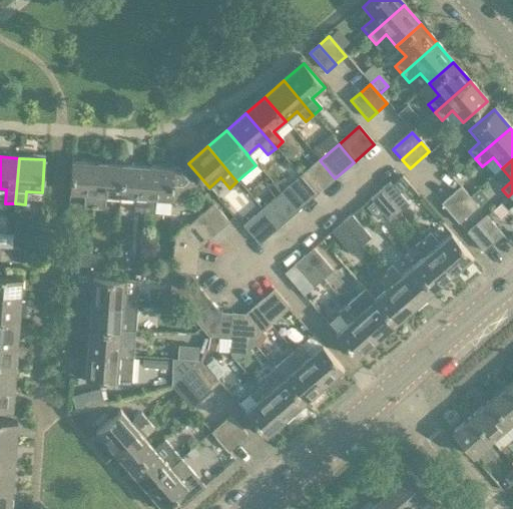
[(316,195),(335,178),(320,160),(301,177),(316,195)]
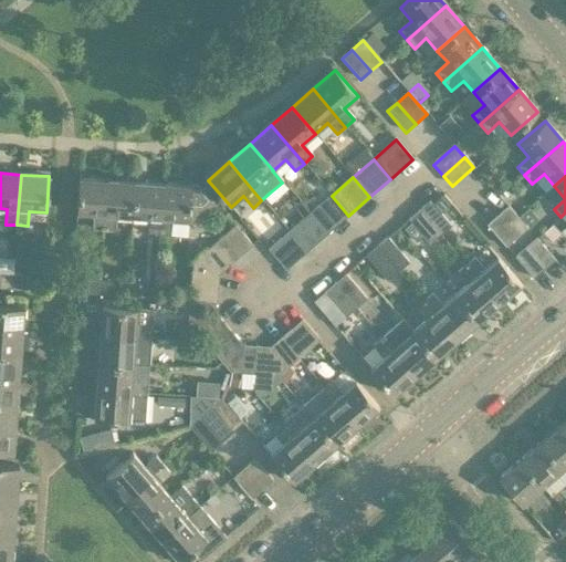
[(103,231),(107,180),(79,178),(75,215),(92,216),(91,230),(103,231)]
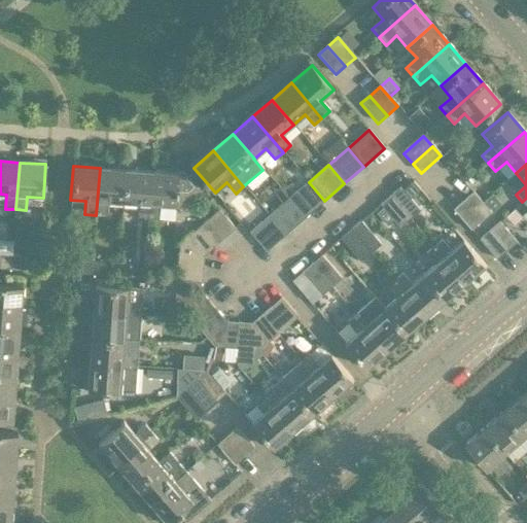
[(124,203),(126,170),(100,168),(96,215),(107,216),(108,202),(124,203)]
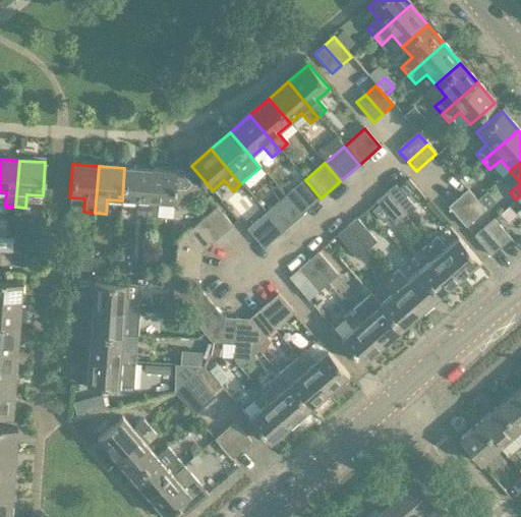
[(147,217),(150,170),(124,168),(122,200),(136,202),(135,216),(147,217)]
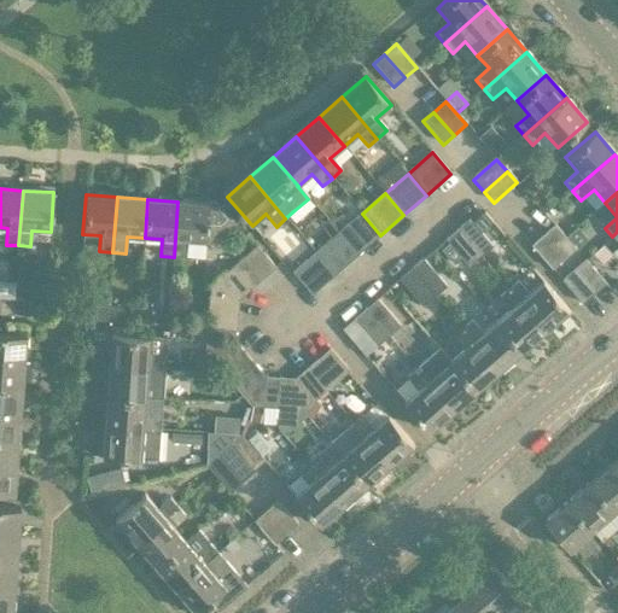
[(216,205),(208,204),(178,202),(174,257),(186,258),(187,241),(211,243),(233,225),(216,205)]
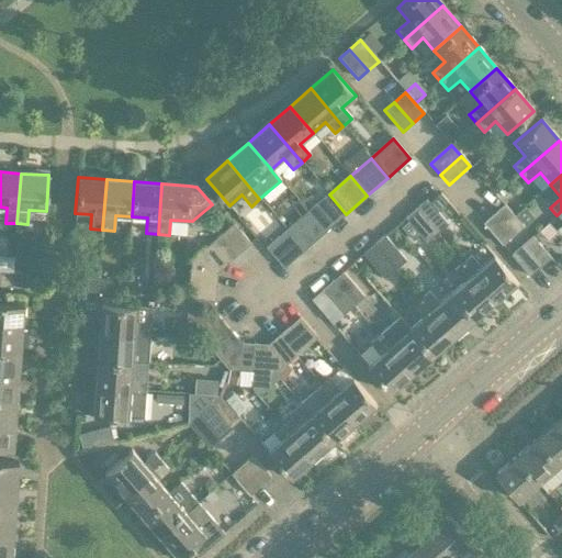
[(325,232),(346,214),(329,194),(308,212),(325,232)]
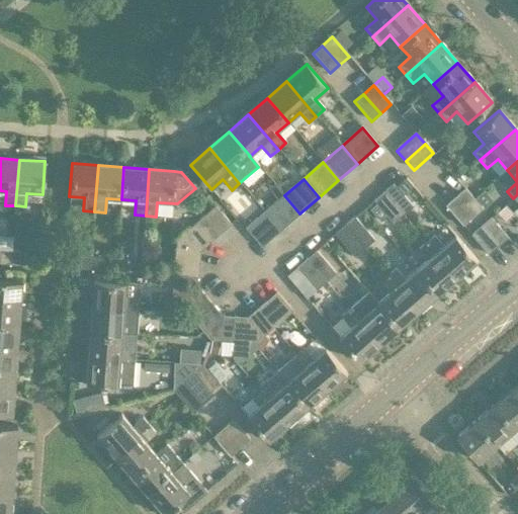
[(403,197),(413,188),(407,181),(397,189),(394,185),(383,194),(404,217),(413,208),(403,197)]
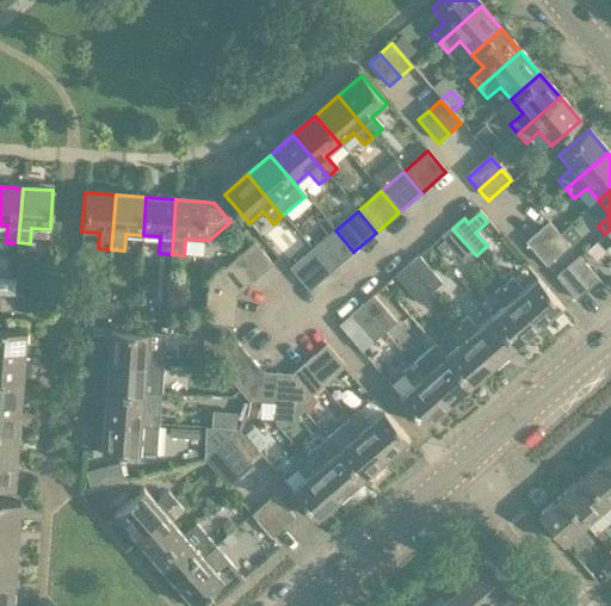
[(556,257),(568,247),(549,224),(537,234),(556,257)]
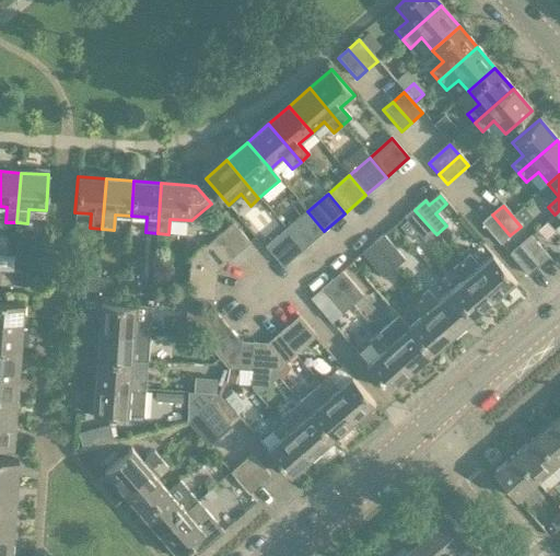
[(426,243),(436,234),(415,210),(405,219),(408,222),(399,229),(411,242),(419,235),(426,243)]
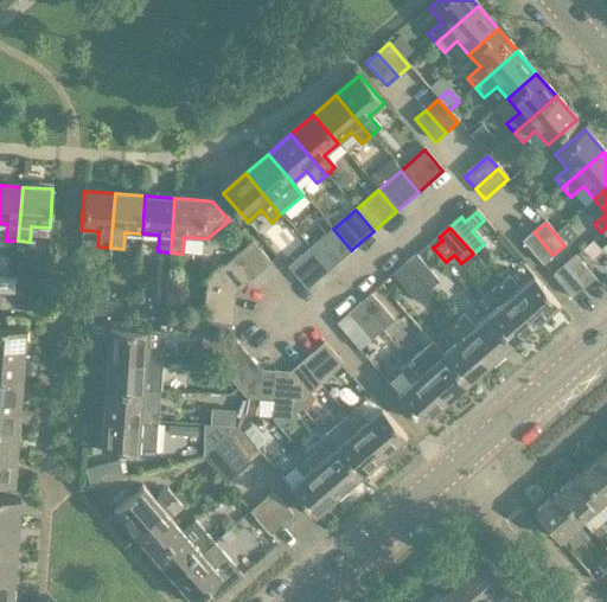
[(328,270),(351,250),(333,229),(311,249),(328,270)]
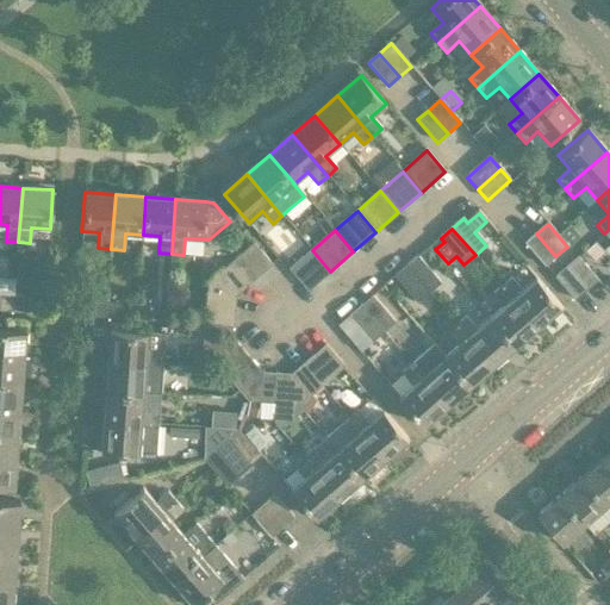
[(545,267),(555,256),(536,234),(524,244),(545,267)]
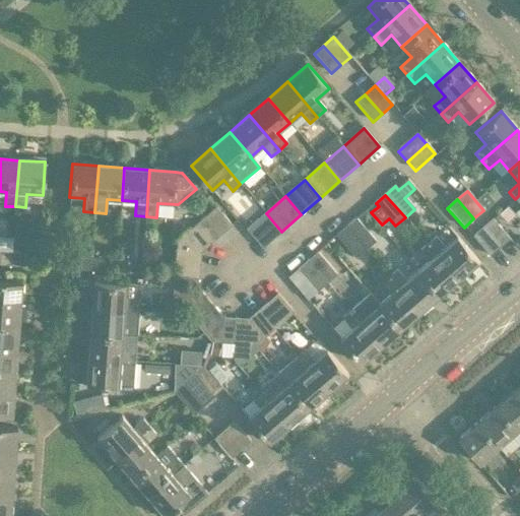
[(212,245),(233,228),(215,208),(195,226),(212,245)]
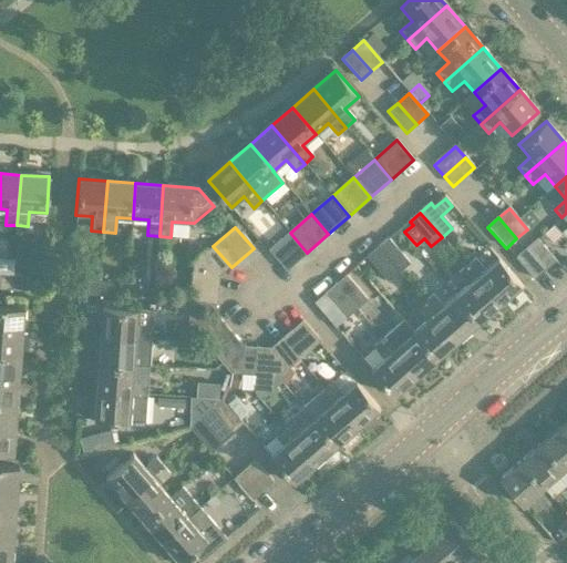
[(286,270),(307,253),(290,233),(268,251),(286,270)]
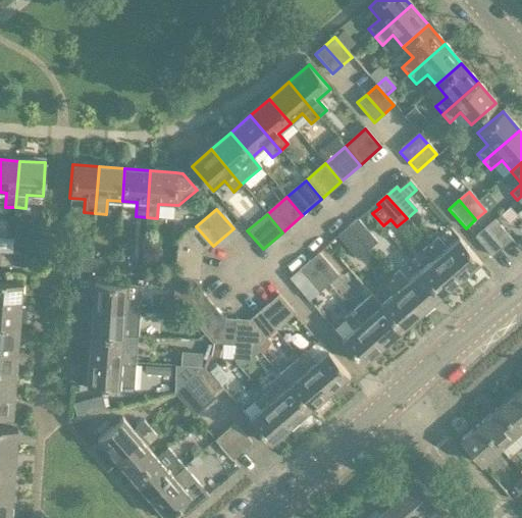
[(368,252),(377,243),(358,220),(348,229),(368,252)]
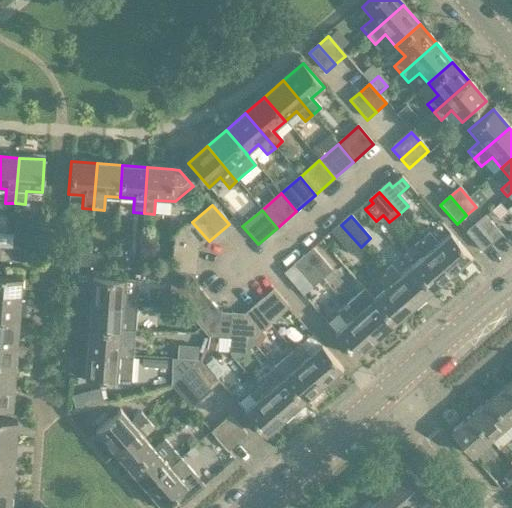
[(492,244),(501,236),(485,216),(474,225),(492,244)]
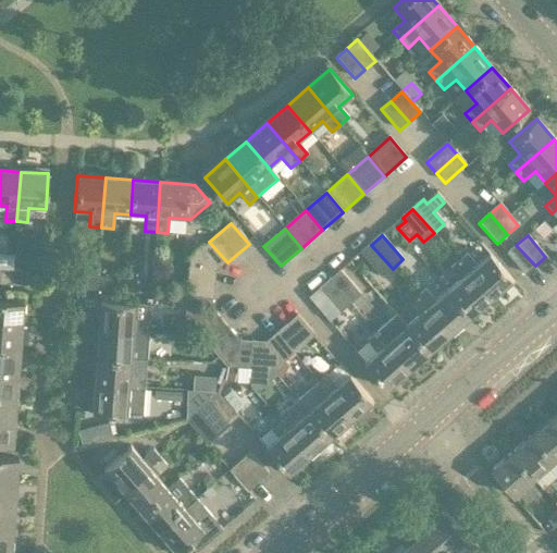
[(215,273),(227,262),(209,242),(189,259),(189,271),(215,273)]
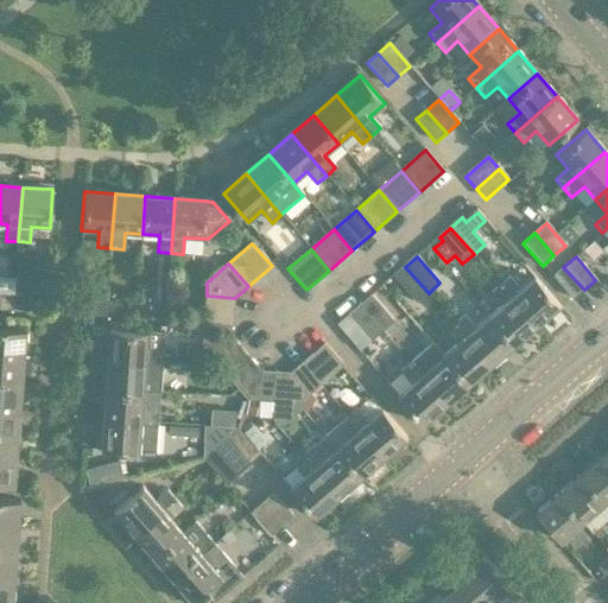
[(417,303),(429,293),(405,267),(394,277),(417,303)]
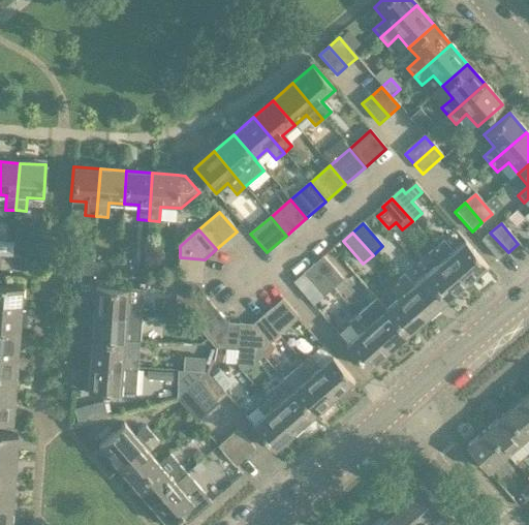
[(498,261),(508,252),(490,233),(480,241),(498,261)]
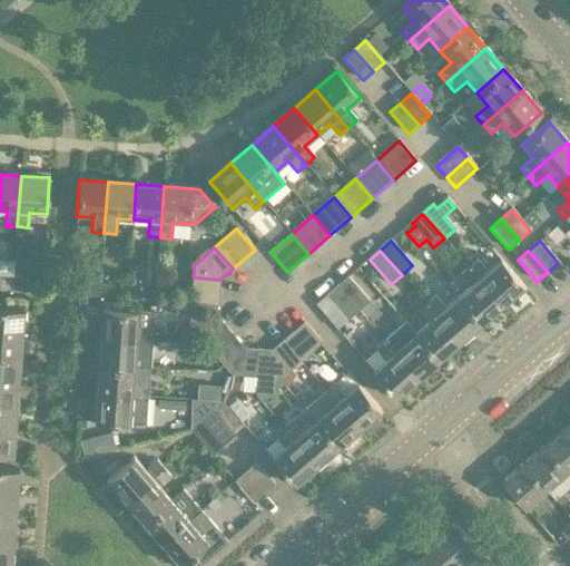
[(503,306),(524,288),(500,260),(488,271),(478,261),(470,267),(503,306)]
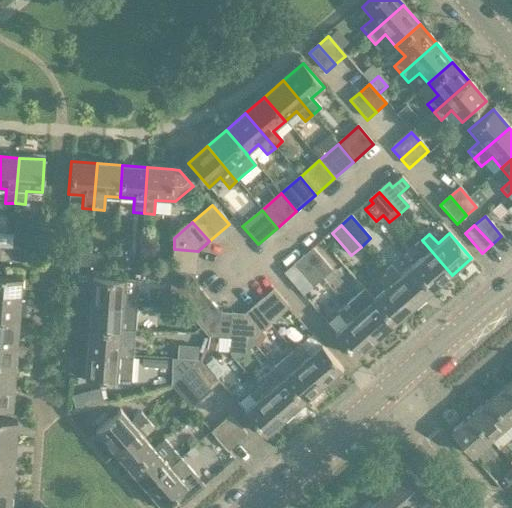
[(433,291),(452,275),(422,240),(414,247),(422,257),(411,266),(433,291)]
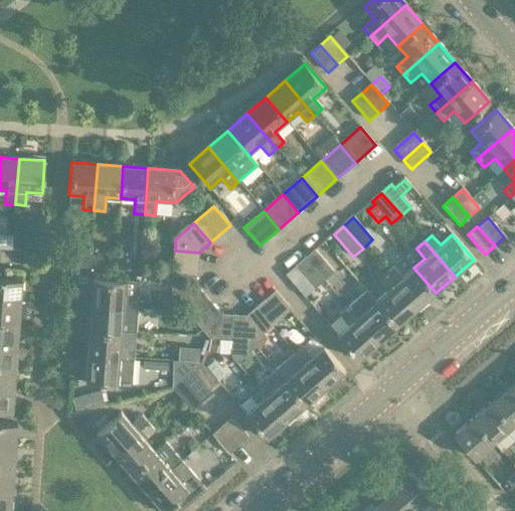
[(0,263),(11,265),(12,251),(0,250),(0,263)]
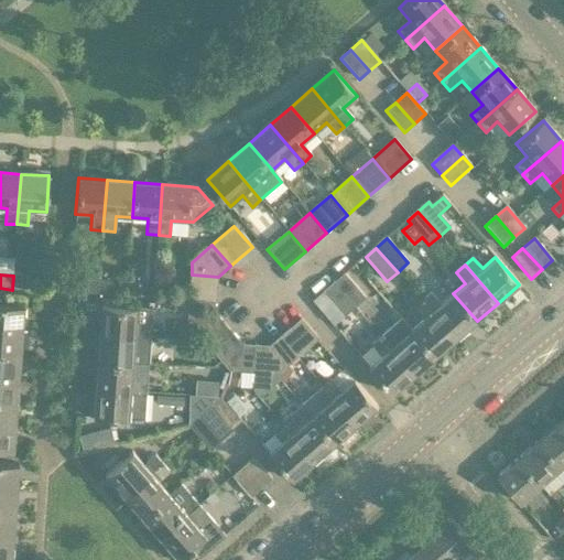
[(217,290),(218,277),(192,275),(191,288),(217,290)]
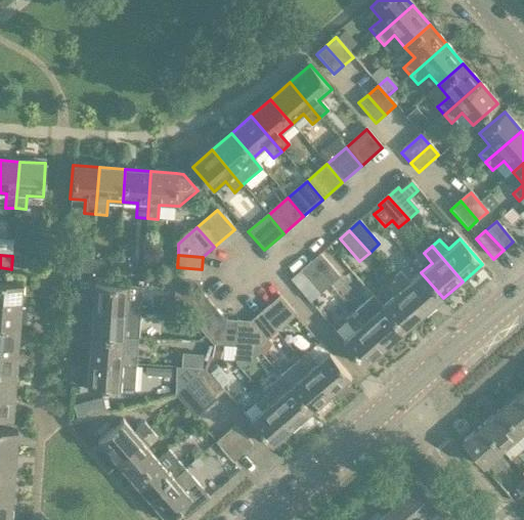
[(331,286),(340,277),(320,255),(310,263),(331,286)]
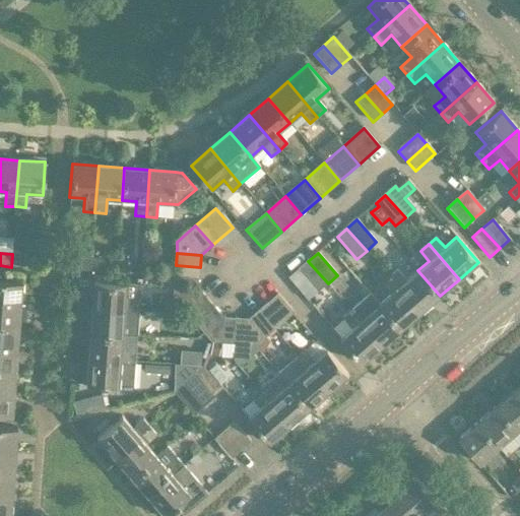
[(23,267),(24,255),(12,254),(11,267),(23,267)]
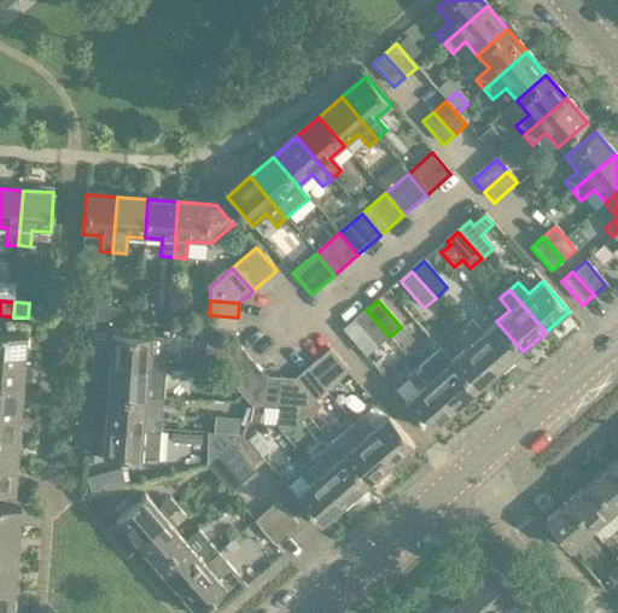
[(108,323),(109,309),(93,308),(93,322),(108,323)]
